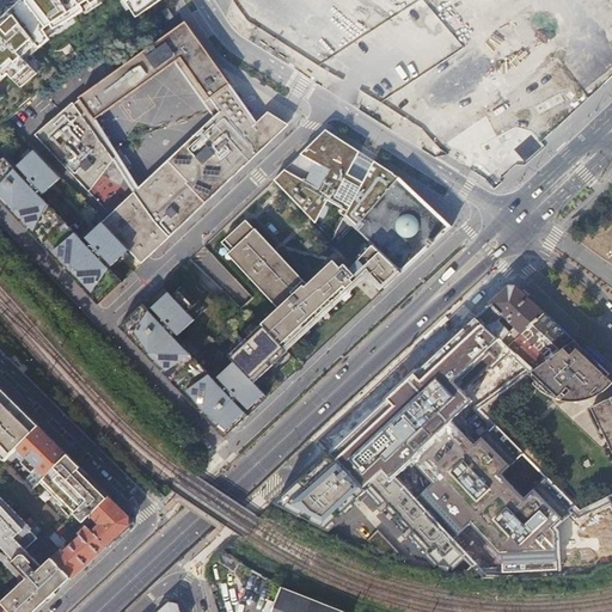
[(150,0),(20,0),(8,8),(37,46),(99,0),(122,0),(133,13),(150,0)]
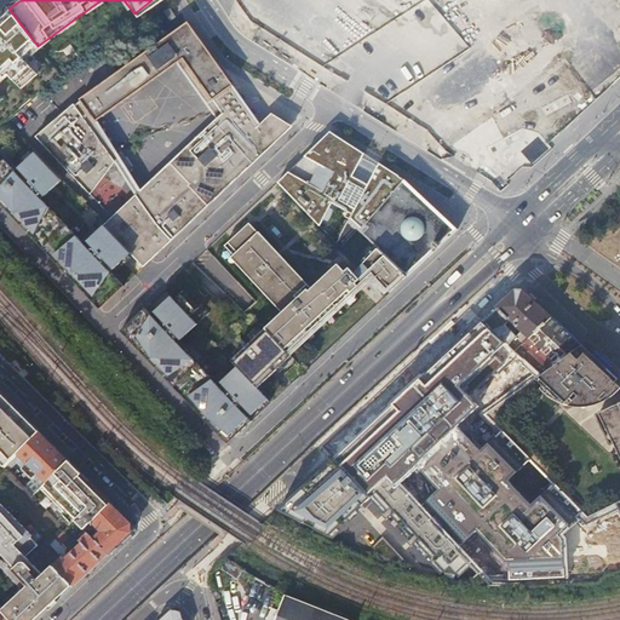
[(359,90),(394,39),(338,0),(233,0),(233,3),(359,90)]
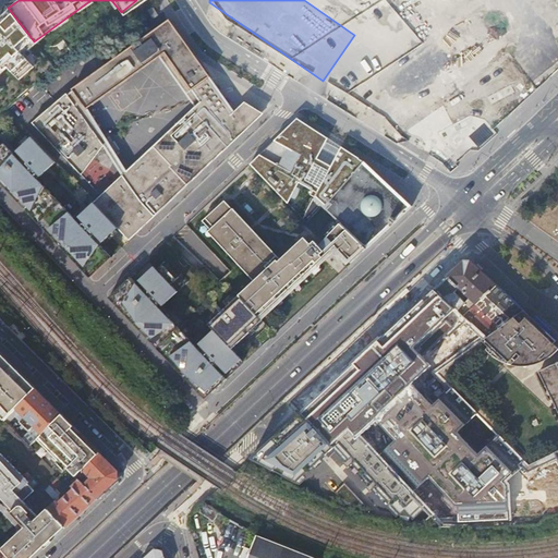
[(34,41),(8,8),(7,9),(0,14),(0,72),(7,68),(21,81),(36,67),(21,50),(34,41)]
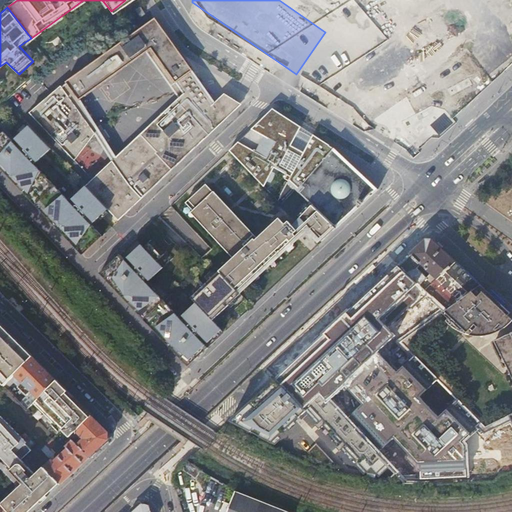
[(215,106),(155,20),(97,62),(106,75),(109,72),(110,74),(129,60),(127,59),(130,56),(131,58),(143,50),(180,101),(95,183),(88,189),(108,209),(119,221),(225,120),(215,106)]
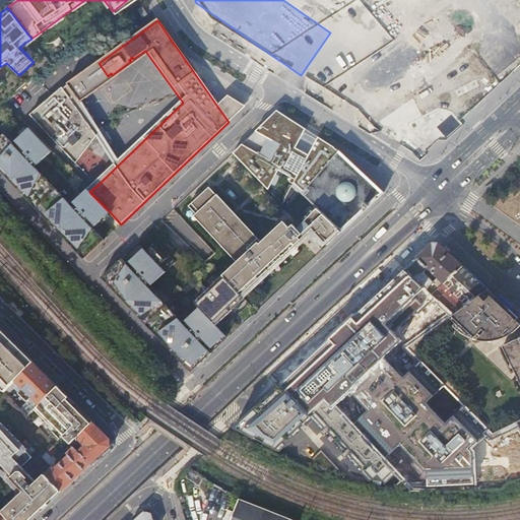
[(99,63),(86,71),(93,88),(108,76),(99,63)]
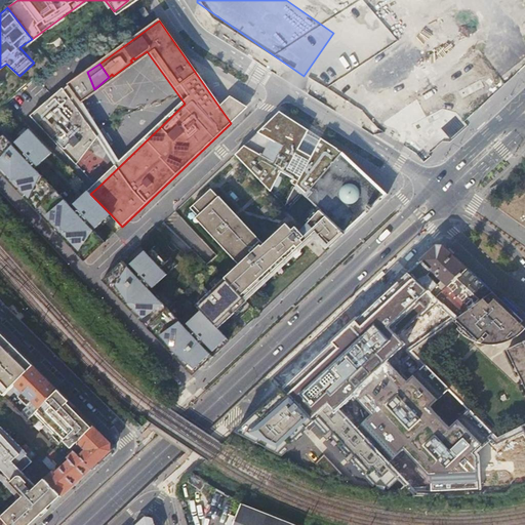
[(87,72),(68,86),(70,89),(69,90),(77,102),(82,98),(80,96),(83,93),(85,96),(94,89),(87,72)]
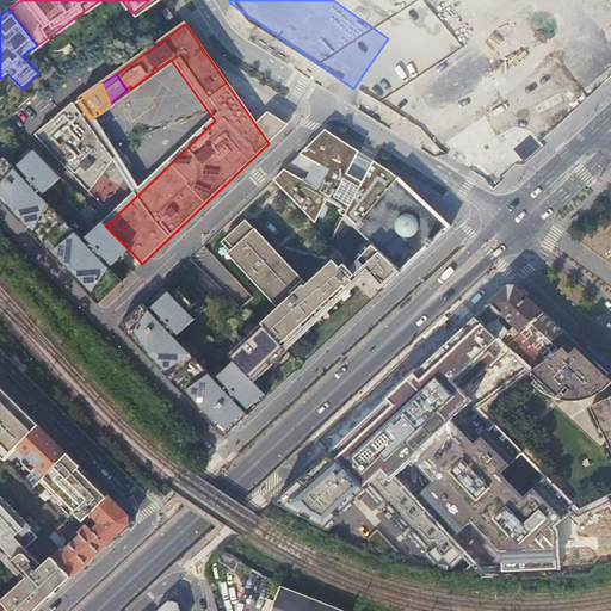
[(73,105),(37,137),(81,184),(90,192),(113,161),(73,105)]
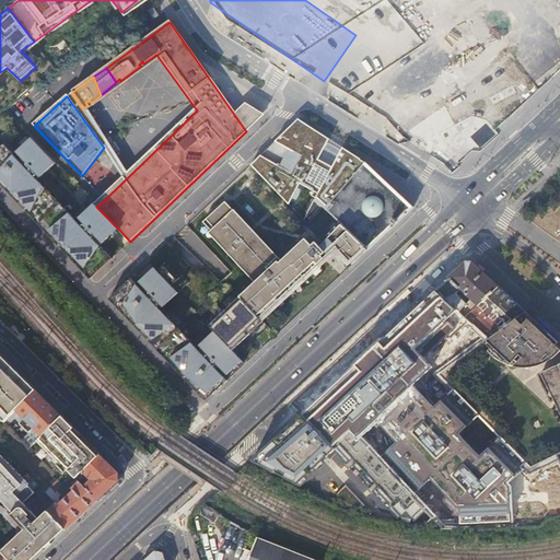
[(245,105),(235,116),(246,131),(263,116),(245,105)]
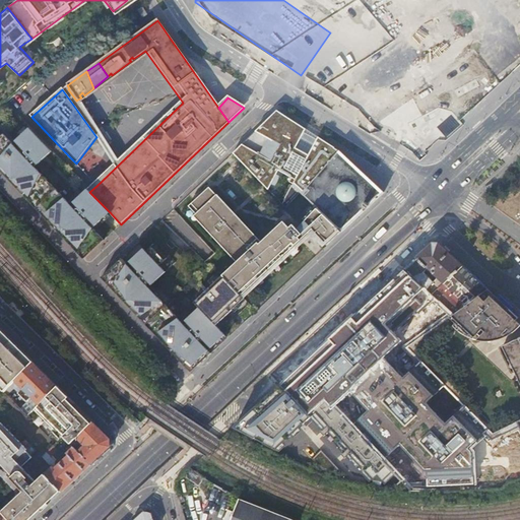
[(301,192),(339,151),(318,137),(309,155),(297,148),(306,130),(275,112),(233,153),(264,186),(275,170),(286,177),(284,181),(285,181),(286,181),(289,183),(279,200),(285,207),(301,192)]
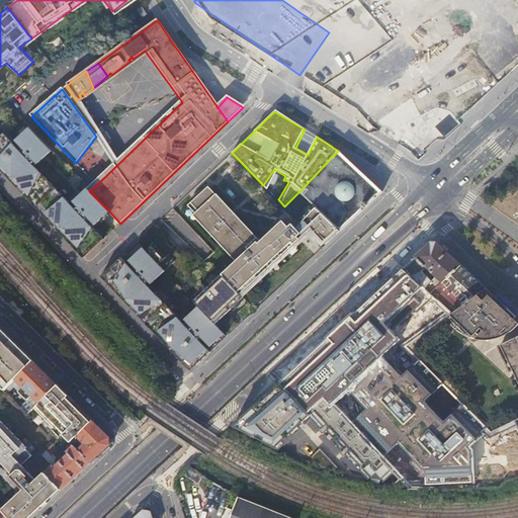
[(47,146),(29,127),(12,143),(3,133),(0,134),(0,170),(83,258),(104,240),(92,228),(109,211),(89,191),(86,188),(70,204),(30,162),(47,146)]
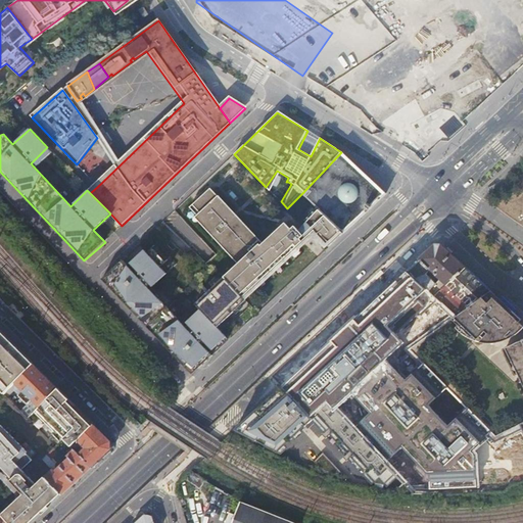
[(341,152),(302,193),(317,206),(344,232),(367,210),(372,206),(385,193),(341,152)]
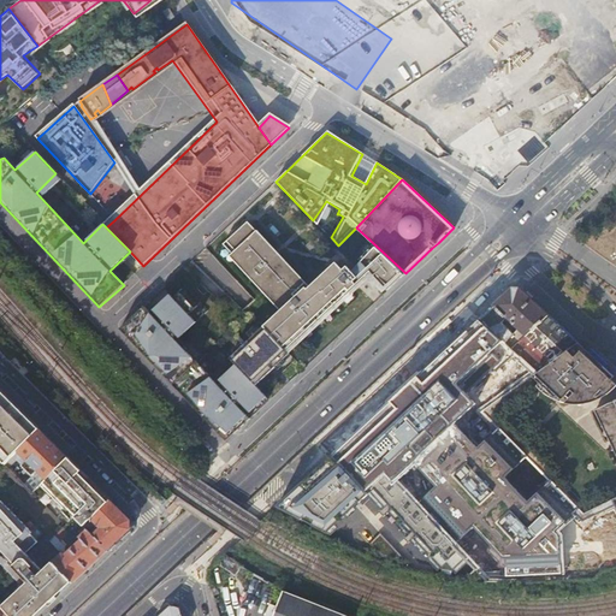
[(337,260),(309,286),(300,276),(301,274),(282,254),(278,258),(273,252),(276,248),(249,219),(238,229),(241,232),(238,235),(235,232),(225,242),(284,306),(286,304),(288,306),(280,312),(303,336),(351,290),(351,289),(357,283),(355,280),(360,276),(353,270),(348,264),(344,268),(337,260)]
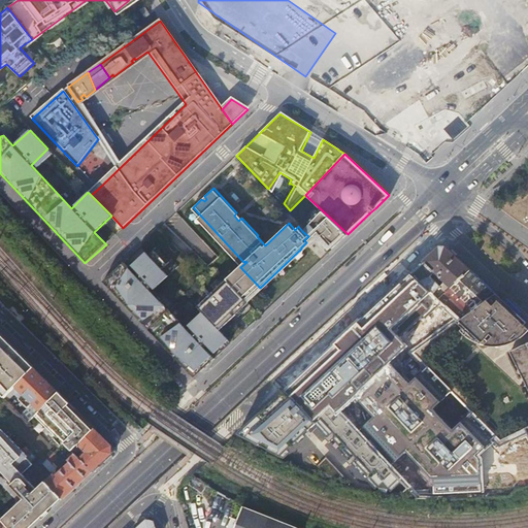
[(308,221),(310,223),(318,231),(333,248),(348,234),(320,208),(308,221)]
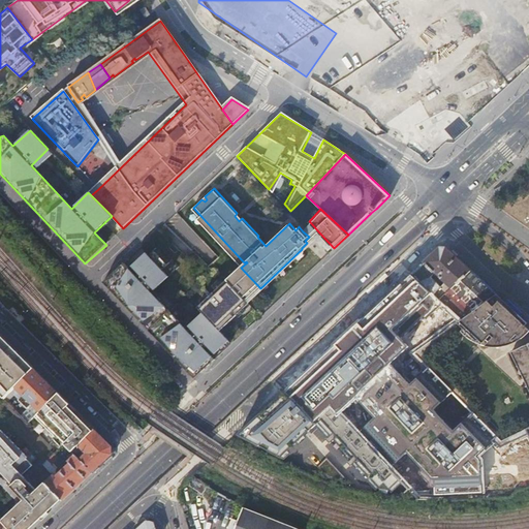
[(305,241),(307,243),(318,231),(311,223),(303,231),(309,237),(305,241)]
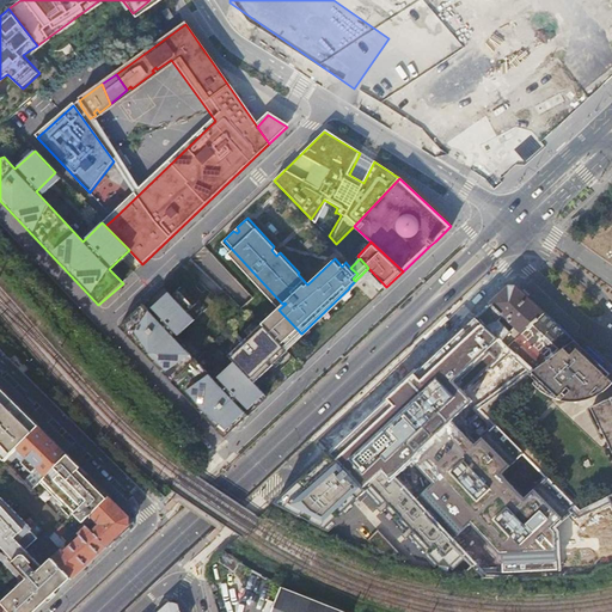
[(507,319),(522,334),(544,313),(514,286),(508,286),(476,316),(503,342),(513,334),(507,329),(507,328),(502,323),(507,319)]
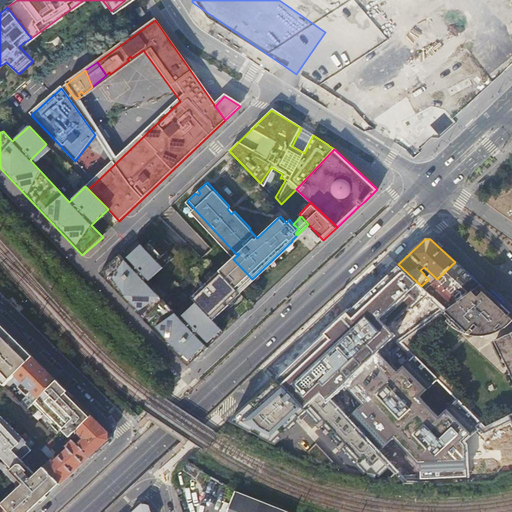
[(99,273),(187,366),(207,347),(204,344),(221,329),(212,320),(240,294),(238,291),(219,272),(192,297),(196,302),(180,318),(147,283),(163,268),(157,262),(165,255),(151,241),(144,248),(141,244),(125,260),(119,254),(99,273)]
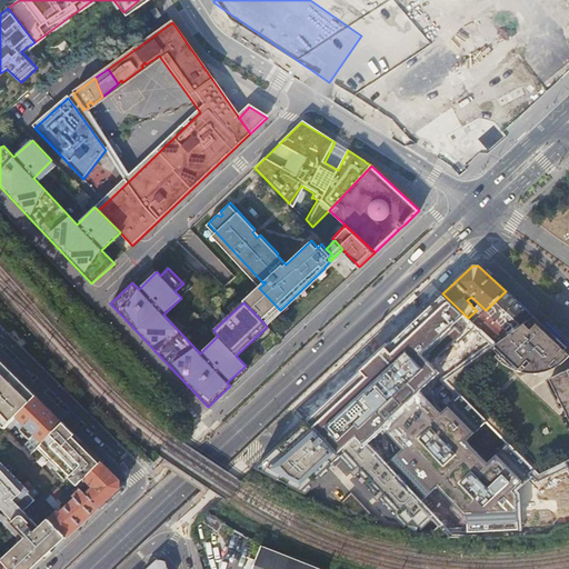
[(259,288),(243,302),(265,323),(280,310),(259,288)]
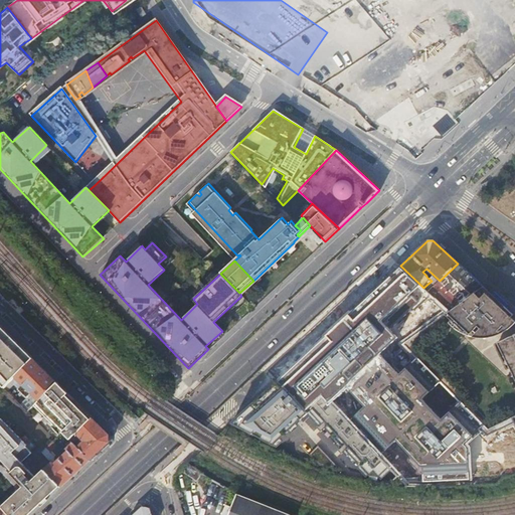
[(482,286),(458,264),(440,281),(427,292),(432,295),(449,311),(482,286)]
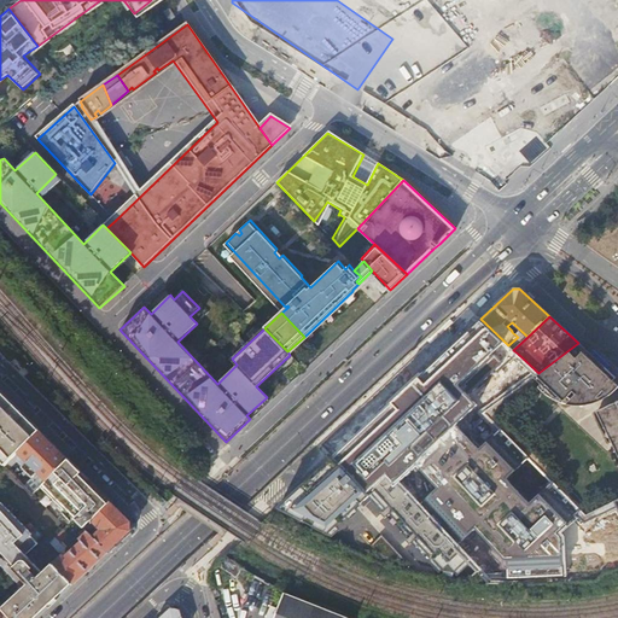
[(456,426),(479,406),(470,395),(518,354),(513,350),(508,345),(481,319),(333,455),(367,493),(372,488),(386,474),(397,485),(417,467),(437,488),(418,507),(458,549),(474,530),(505,560),(507,579),(566,576),(565,536),(561,531),(569,525),(540,494),(530,505),(507,479),(516,471),(487,442),(479,449),(456,426)]
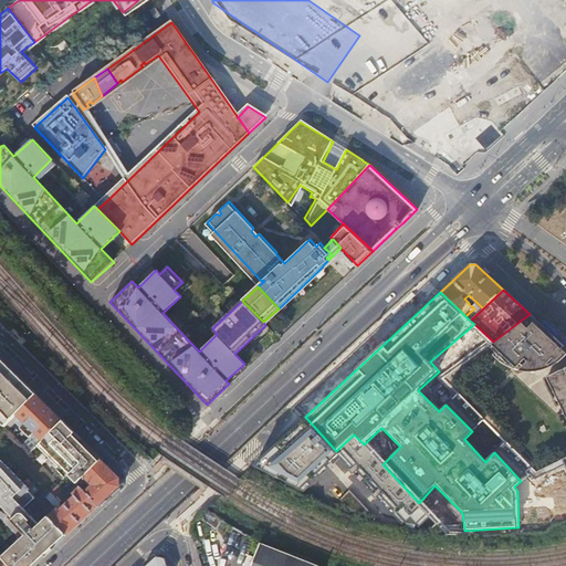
[(493,342),(488,345),(512,367),(514,365),(516,367),(524,358),(537,370),(540,367),(542,369),(553,357),(557,363),(563,358),(565,354),(565,353),(561,348),(563,346),(530,314),(493,342)]
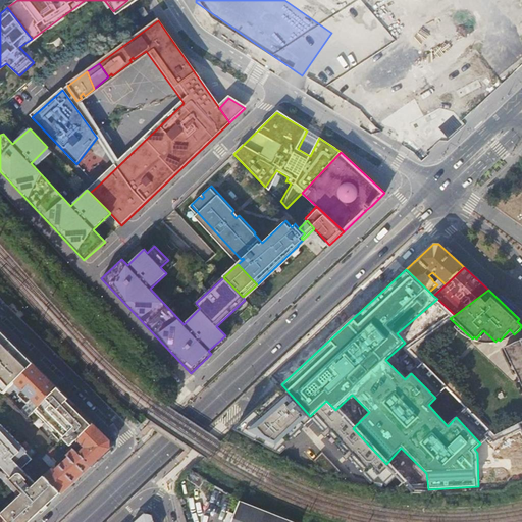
[(6,392),(34,363),(0,330),(0,388),(3,394),(6,392)]
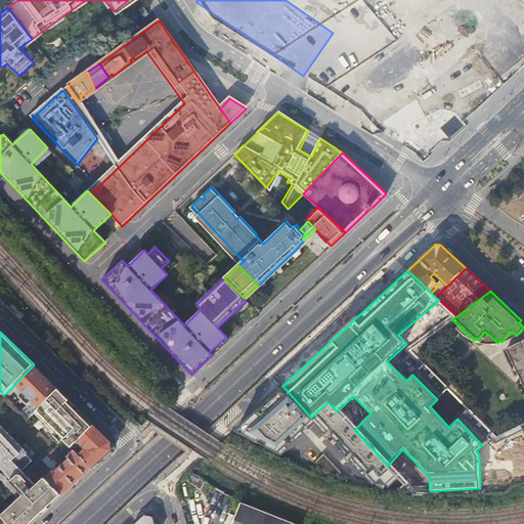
[(523,339),(509,347),(515,359),(513,361),(523,384),(523,339)]
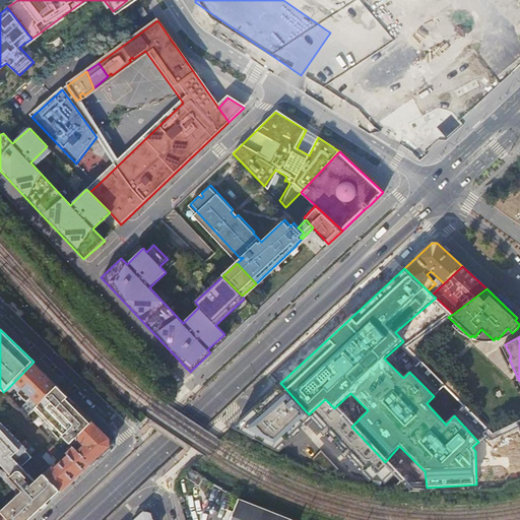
[(505,344),(502,345),(509,359),(511,356),(505,344)]
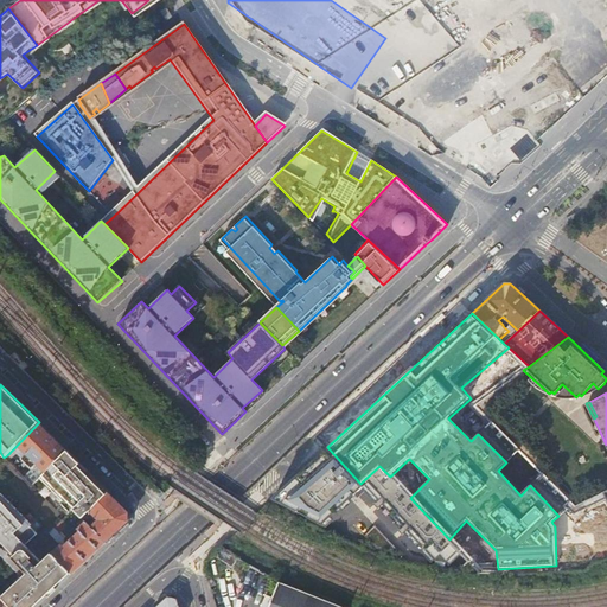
[(37,464),(45,472),(66,451),(39,422),(7,455),(10,458),(20,448),(26,453),(21,458),(32,468),(37,464)]
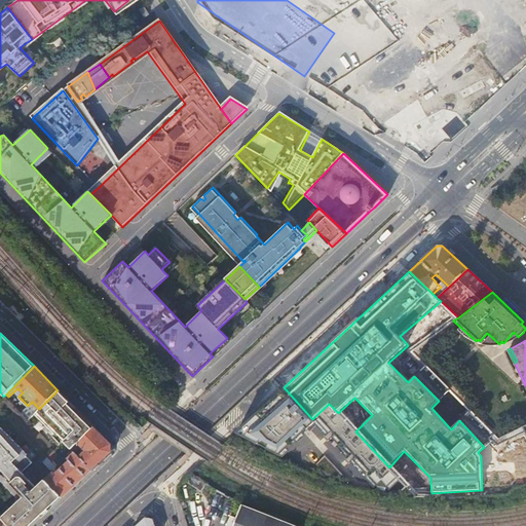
[(312,419),(284,387),(237,431),(278,451),(312,419)]
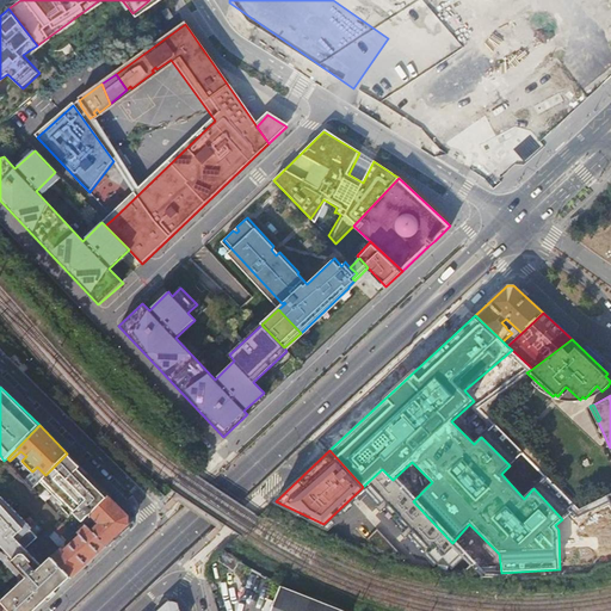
[(80,467),(67,454),(45,475),(41,479),(41,480),(59,499),(55,503),(68,517),(74,512),(79,517),(84,522),(86,519),(91,513),(110,495),(103,489),(91,501),(87,498),(97,488),(78,469),(80,467)]
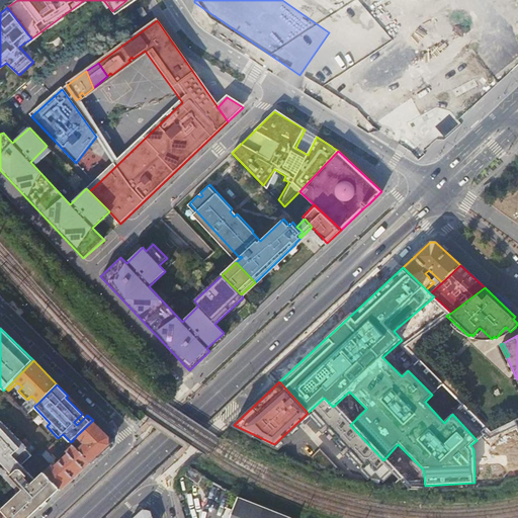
[(22,405),(8,391),(6,389),(3,391),(20,407),(22,405)]
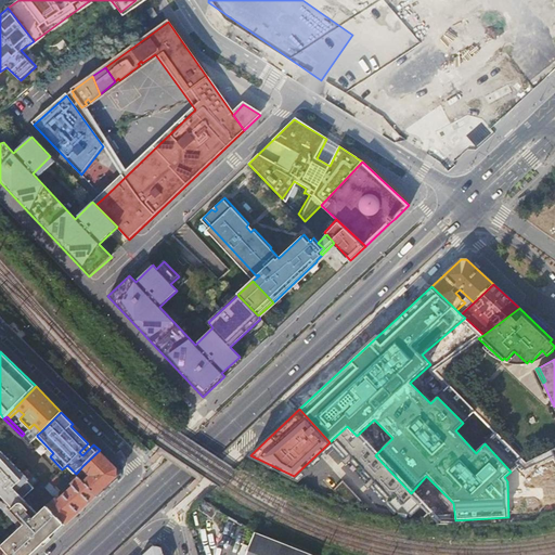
[(88,438),(73,424),(71,426),(88,443),(79,452),(82,455),(93,444),(88,438)]
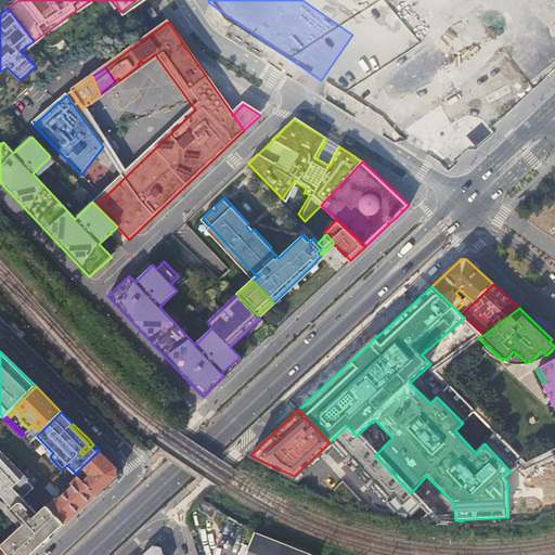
[(347,426),(334,438),(409,515),(421,504),(411,493),(375,455),(357,436),(347,426)]
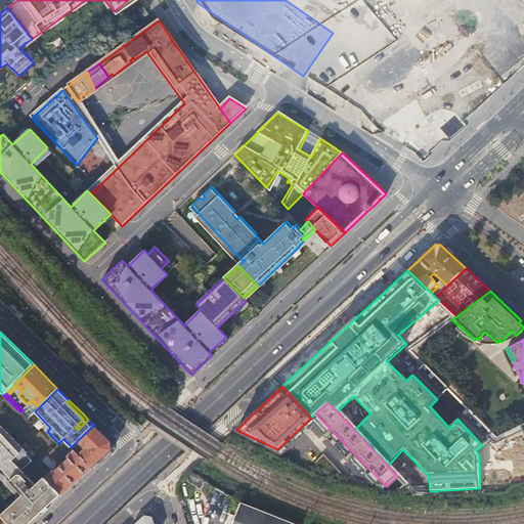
[(85,448),(79,454),(91,468),(111,449),(112,442),(94,425),(78,440),(85,448)]
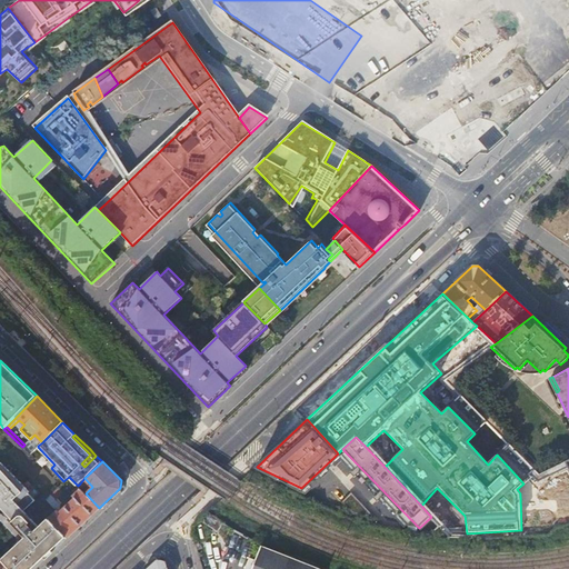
[(2,559),(10,568),(29,568),(59,541),(61,543),(68,537),(49,518),(39,527),(23,511),(35,500),(28,493),(29,492),(0,462),(0,519),(21,541),(2,559)]
